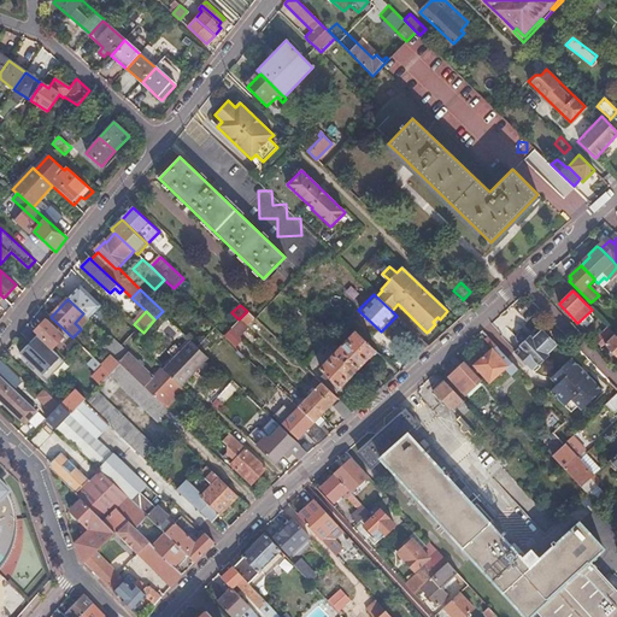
[(246,324),(253,317),(247,311),(240,318),(246,324)]
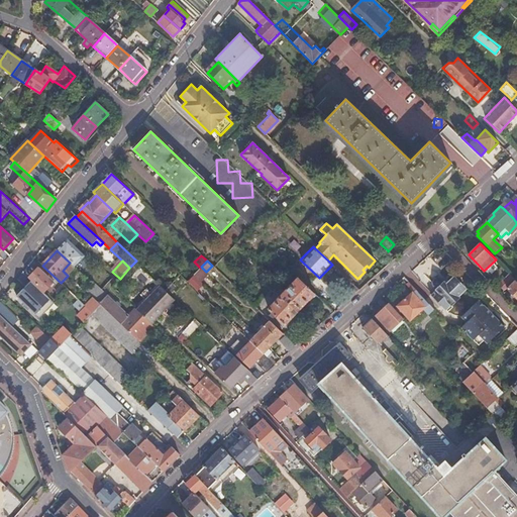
[(296,280),(298,278),(285,265),(281,269),(290,277),(292,276),(296,280)]
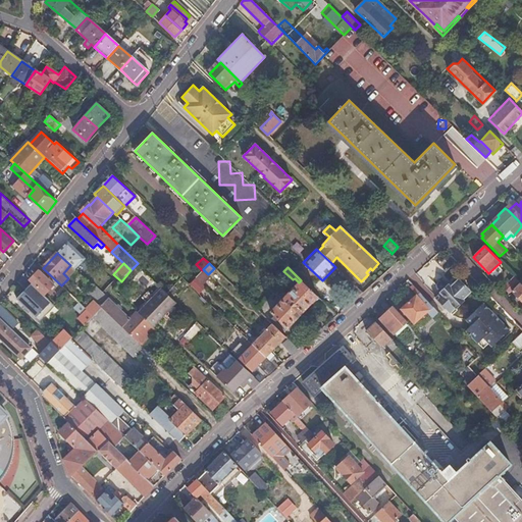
[(202,270),(195,277),(205,288),(207,285),(202,280),(207,275),(202,270)]
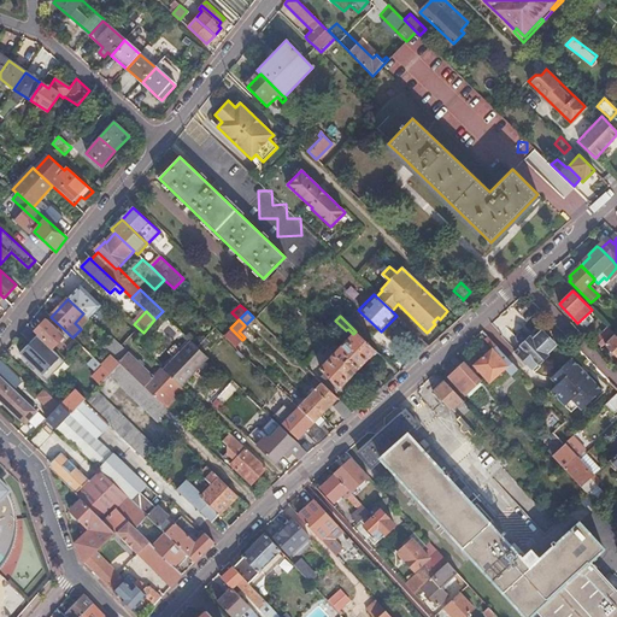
[(47,321),(35,334),(53,350),(65,338),(47,321)]
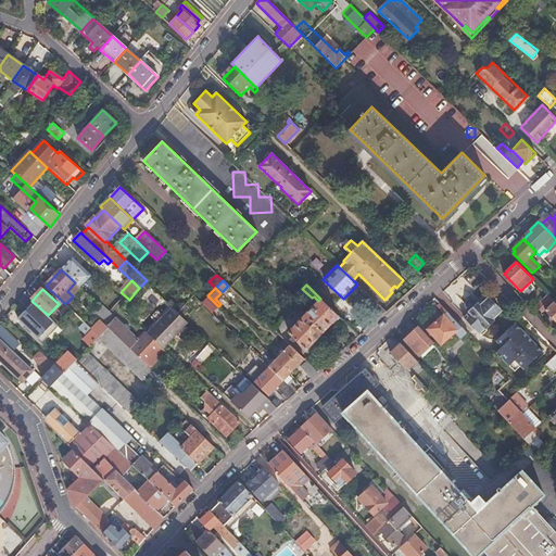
[(24,293),(19,301),(28,310),(19,319),(45,343),(60,326),(58,325),(54,321),(48,315),(32,301),(24,293)]
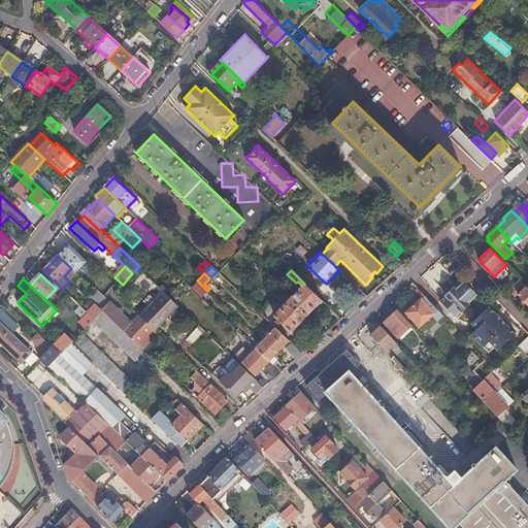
[(507,290),(515,296),(517,294),(526,286),(519,278),(507,290)]
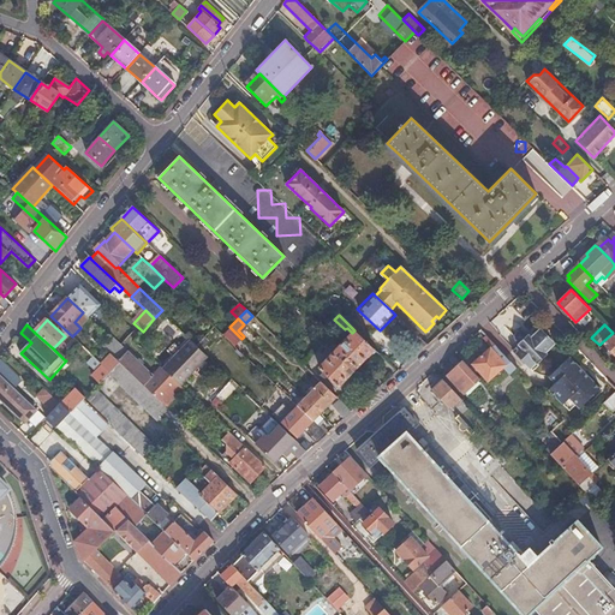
[(339,347),(358,366),(366,357),(369,358),(374,354),(372,351),(375,350),(354,330),(352,333),(339,347)]
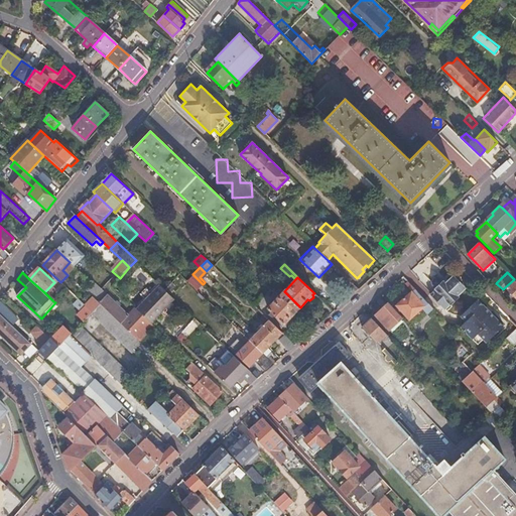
[(431,287),(435,290),(443,282),(439,278),(435,277),(430,282),(431,287)]
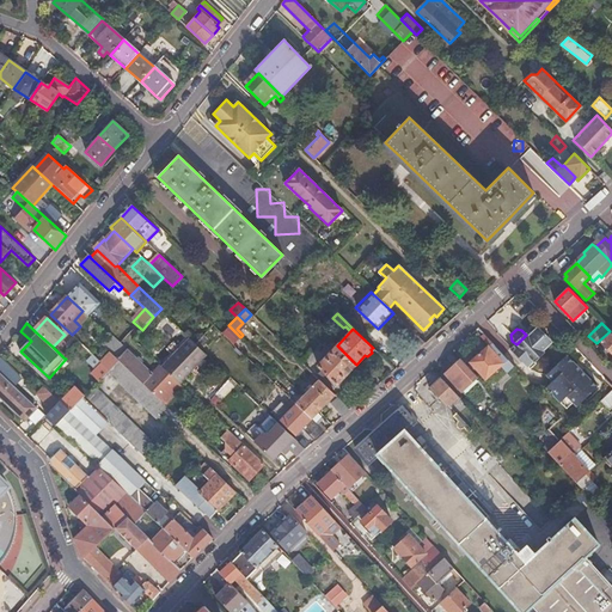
[(526,335),(516,344),(510,350),(528,368),(531,371),(538,362),(537,361),(544,353),(542,350),(550,342),(538,329),(530,338),(526,335)]
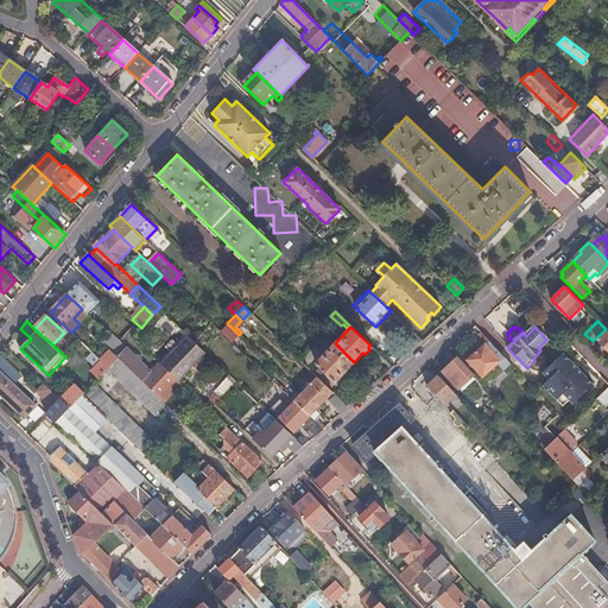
[(595,339),(607,350),(607,331),(606,329),(595,339)]
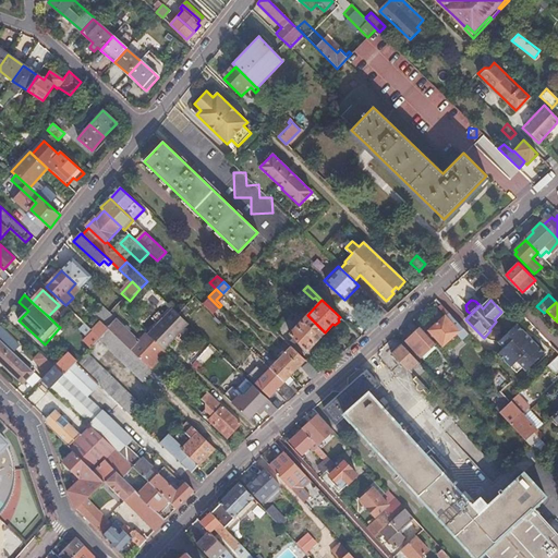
[(427,330),(443,347),(456,334),(461,340),(466,335),(468,335),(440,304),(438,307),(445,314),(427,330)]
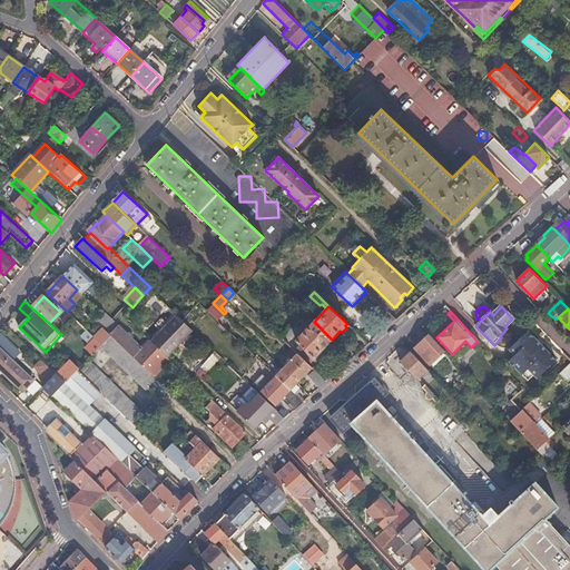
[(95,320),(102,327),(110,334),(118,325),(106,313),(104,315),(101,313),(95,320)]
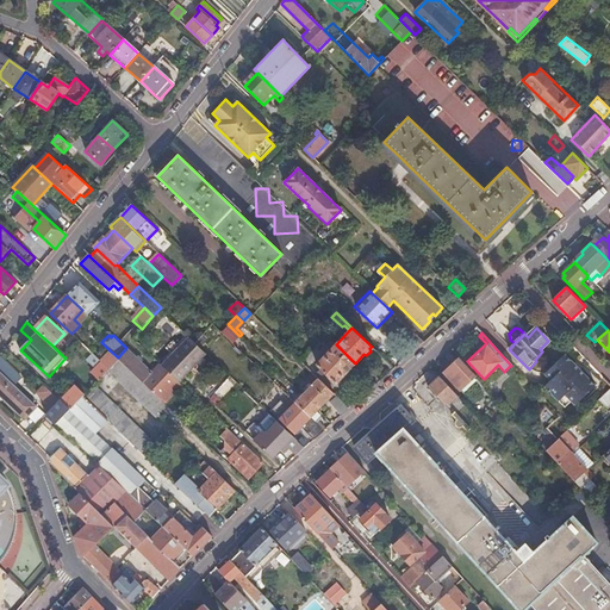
[(63,356),(79,340),(75,336),(60,353),(63,356)]
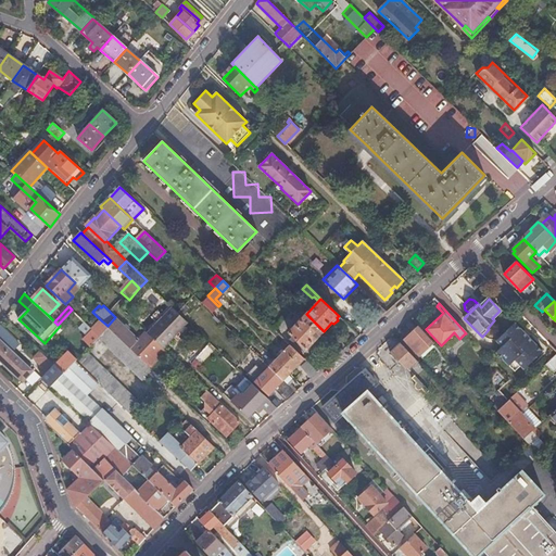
[(162,348),(187,323),(177,313),(172,308),(148,335),(153,339),(159,345),(162,348)]
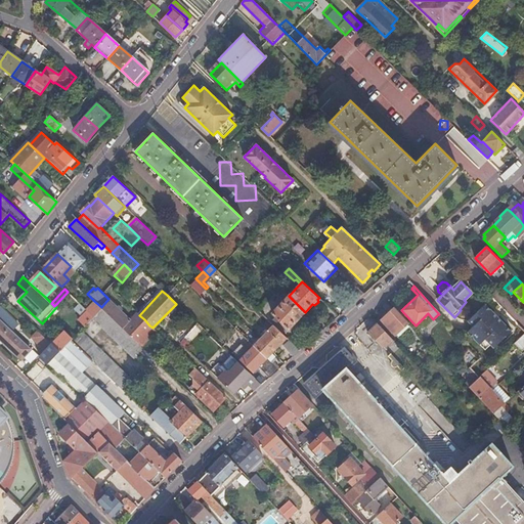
[(289,329),(305,312),(289,296),(282,302),(280,300),(276,304),(278,306),(272,312),(289,329)]
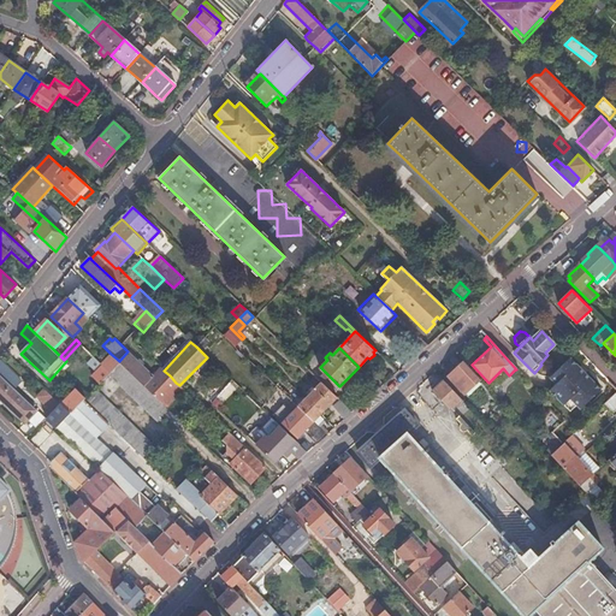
[(118,362),(152,395),(170,375),(164,371),(160,368),(153,375),(128,351),(119,361),(118,362)]
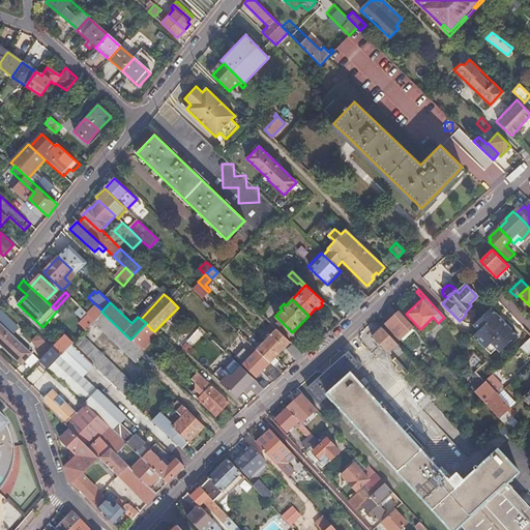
[(87,313),(94,320),(101,312),(102,311),(95,304),(87,313)]
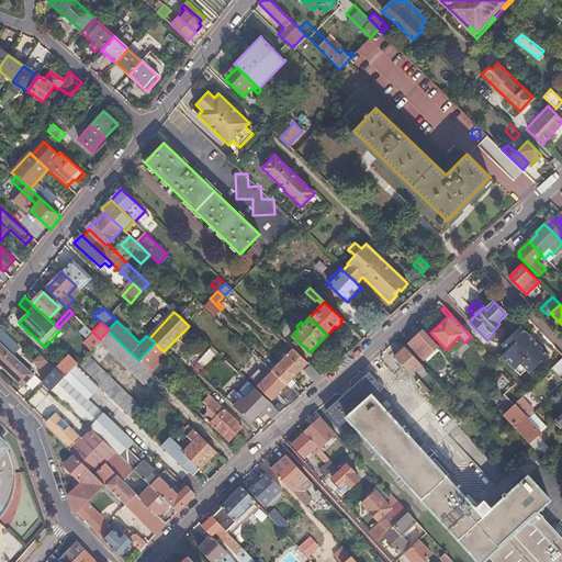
[(86,348),(89,351),(98,341),(100,339),(92,332),(87,327),(82,333),(90,340),(86,344),(88,346),(86,348)]
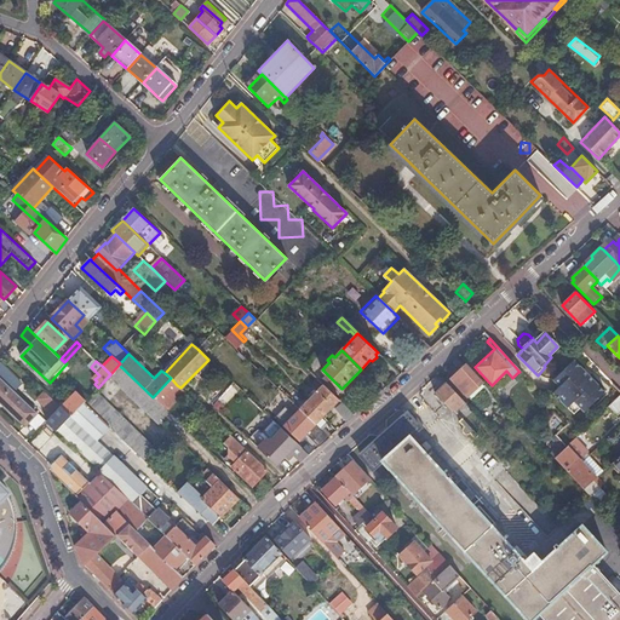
[(554,395),(568,409),(574,403),(581,411),(585,414),(606,392),(574,362),(552,383),(560,388),(554,395)]
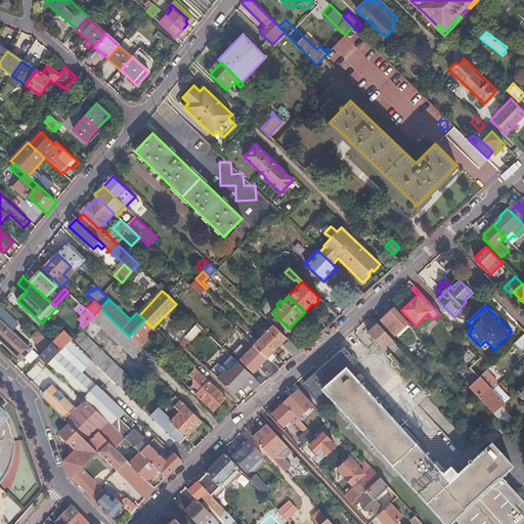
[(0,308),(0,319),(12,332),(17,325),(0,308)]
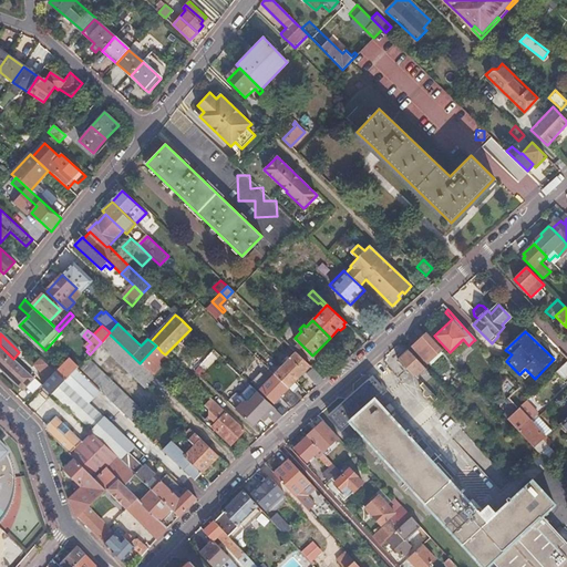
[(161,392),(165,388),(155,378),(152,374),(140,363),(109,333),(101,342),(99,344),(145,389),(145,388),(147,389),(150,387),(147,385),(150,383),(161,392)]
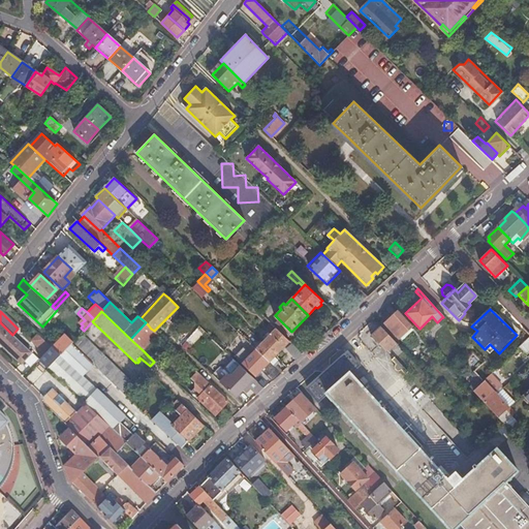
[(399,338),(411,327),(398,312),(385,323),(399,338)]
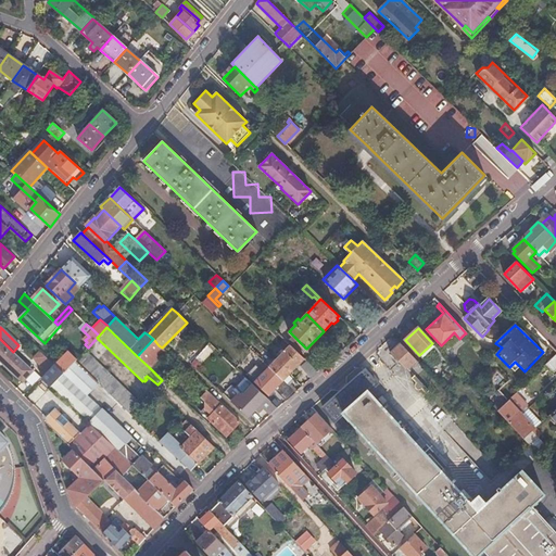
[(454,332),(441,345),(446,352),(459,339),(454,332)]
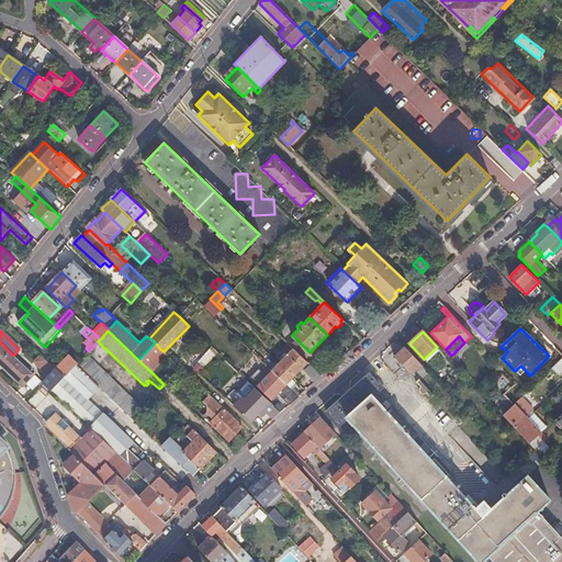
[(13,356),(0,343),(0,364),(22,386),(33,374),(13,356)]
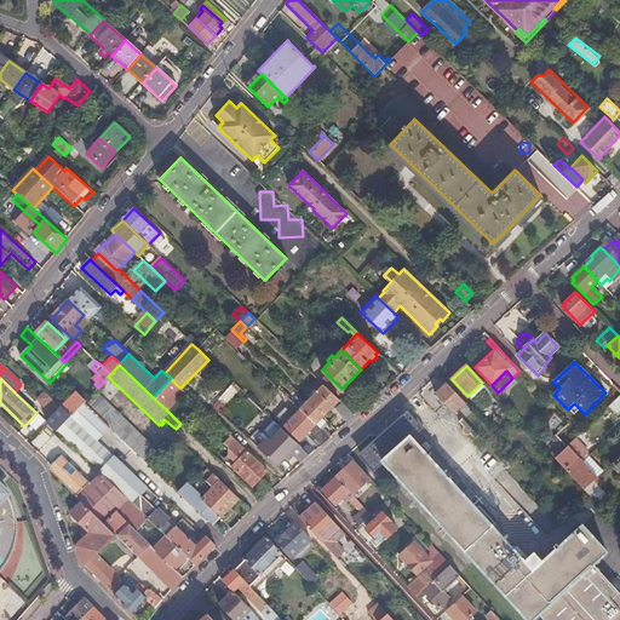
[(166,409),(183,390),(181,388),(177,385),(171,378),(153,397),(166,409)]
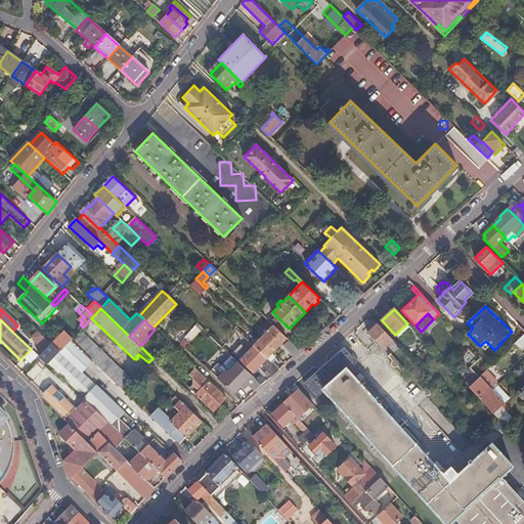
[(367,334),(381,348),(387,343),(389,345),(392,343),(394,341),(378,323),(367,334)]
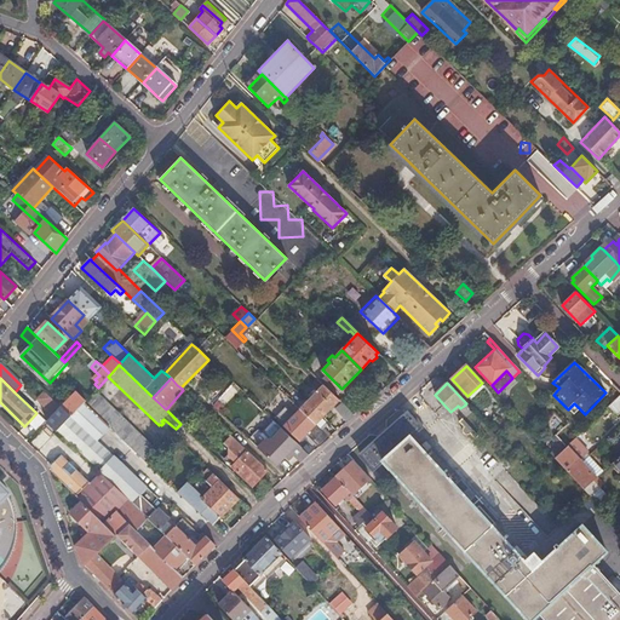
[(299,408),(315,424),(338,400),(322,384),(319,388),(299,408)]
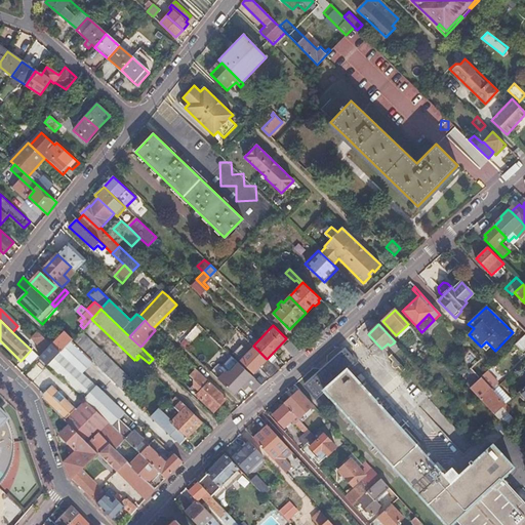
[(39,331),(50,342),(52,340),(49,337),(51,336),(42,328),(39,331)]
